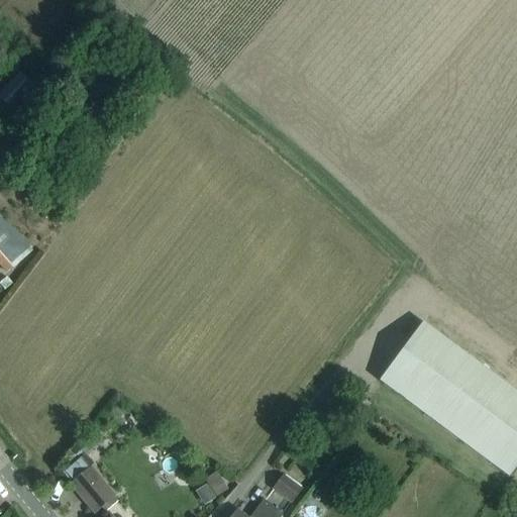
[(36,91),(17,74),(0,91),(0,101),(14,115),(36,91)]
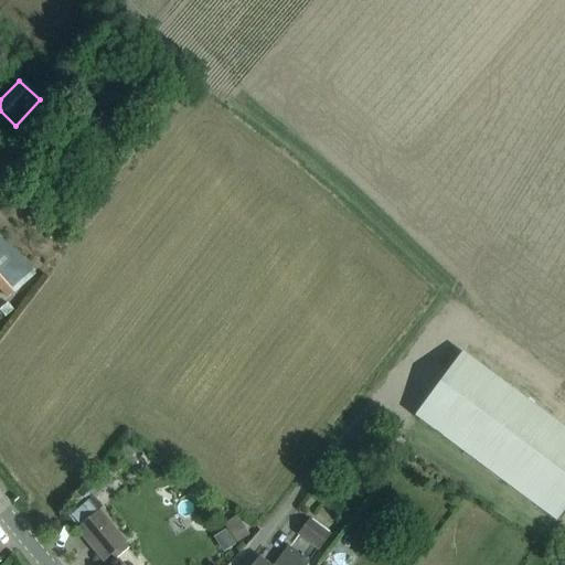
[(0,292),(4,299),(33,275),(0,235),(0,292)]
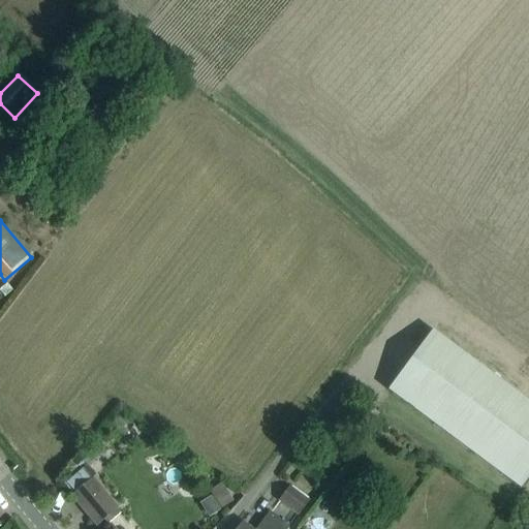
[(10,290),(5,284),(0,287),(0,293),(3,298),(10,290)]
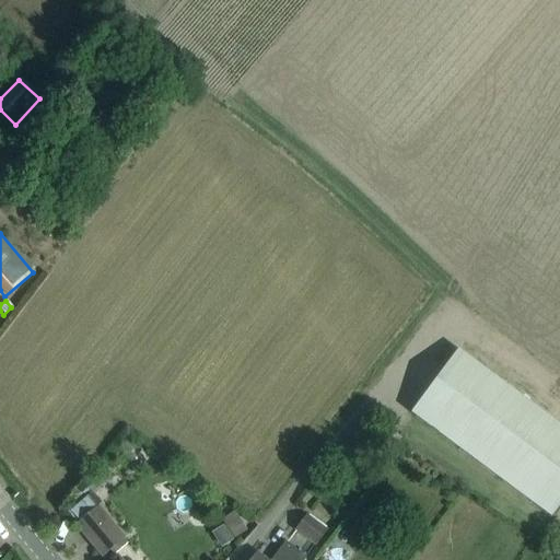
[(559,424),(457,349),(410,412),(550,516),(559,502),(559,424)]
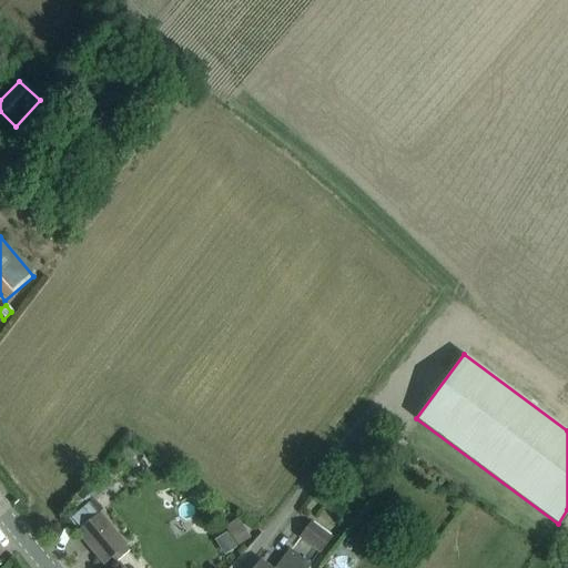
[(98,516),(88,505),(69,519),(79,531),(77,534),(103,565),(125,546),(99,515),(98,516)]
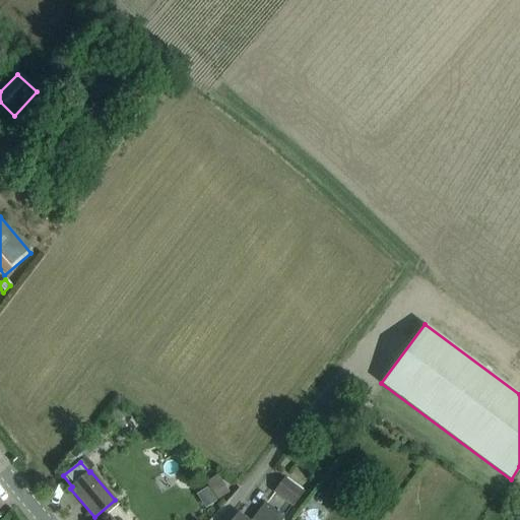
[(291,506),(302,494),(300,492),(283,479),(274,493),(291,506)]
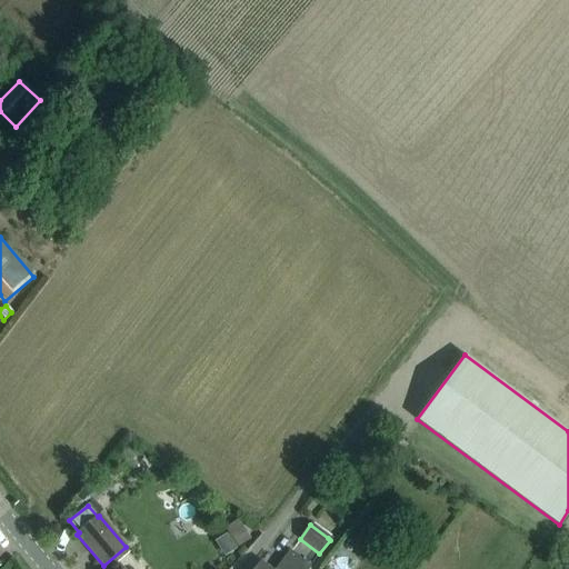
[(269,568),(260,562),(255,568),(308,568),(310,567),(289,551),(279,565),(281,567),(279,568),(269,568)]
